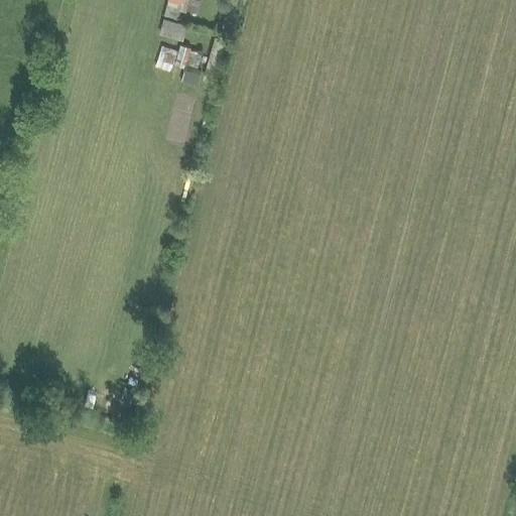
[(167,0),(164,15),(178,19),(180,10),(186,12),(186,10),(198,13),(201,0),(167,0)]
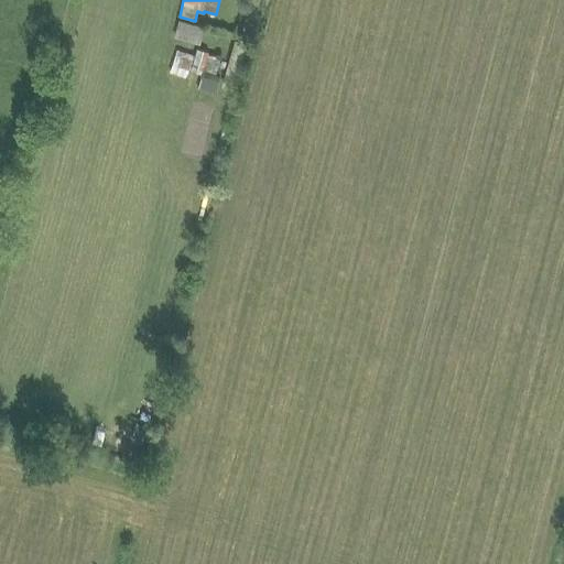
[(199,45),(205,28),(179,20),(173,38),(199,45)]
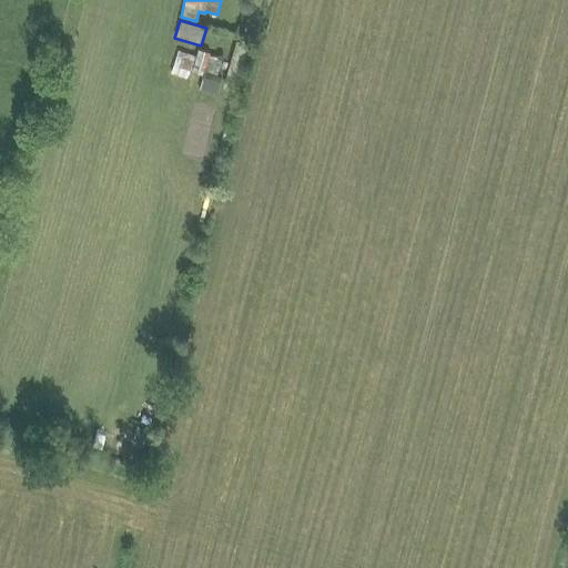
[(199,49),(192,71),(203,74),(215,79),(222,59),(210,54),(210,53),(199,49)]
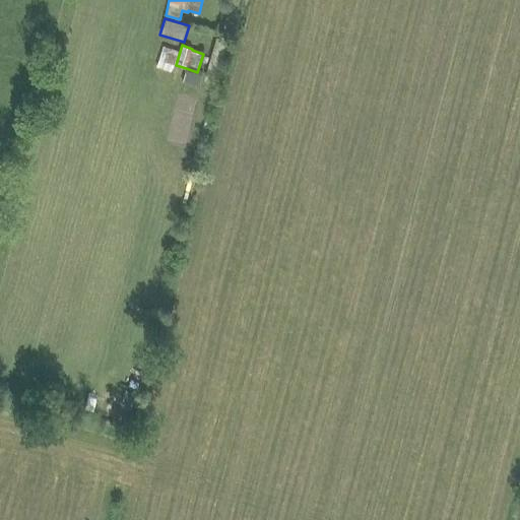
[(178,52),(161,47),(154,68),(171,73),(178,52)]
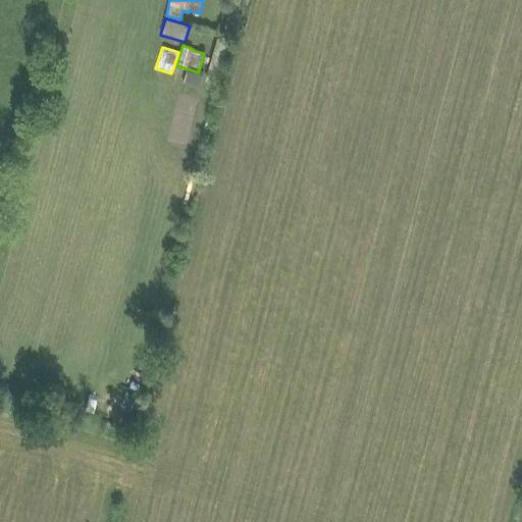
[(187,68),(183,82),(199,87),(203,73),(198,72),(187,68)]
